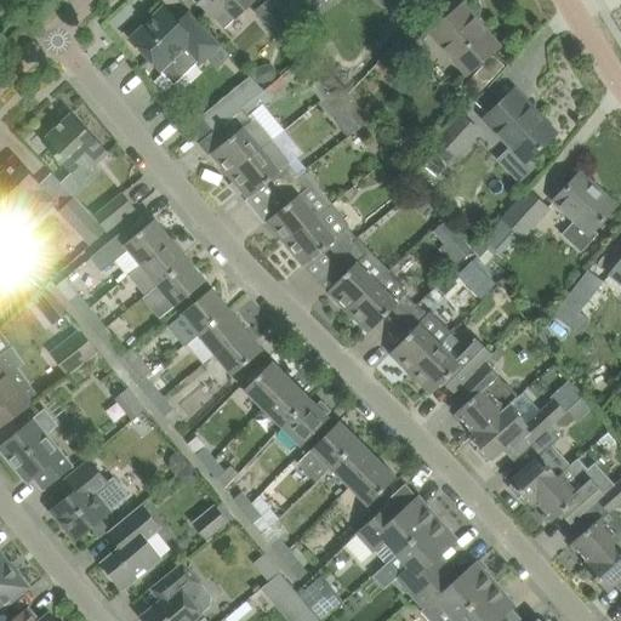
[(254,0),(197,0),(214,17),(215,16),(226,28),(254,0)]
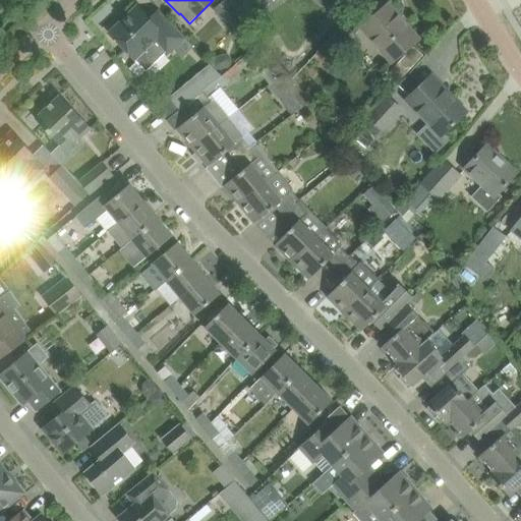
[(236,37),(249,26),(228,0),(226,0),(214,9),(236,37)]
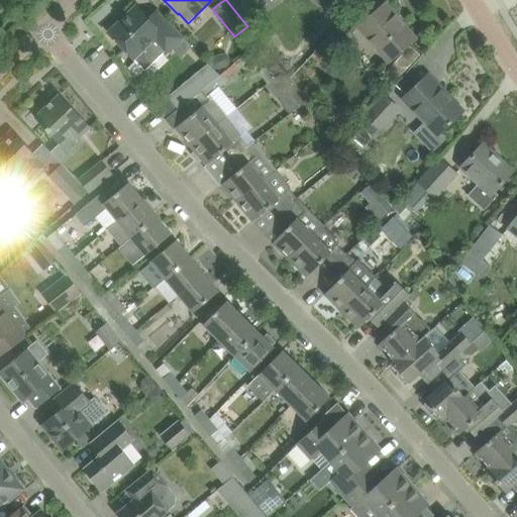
[(389,63),(401,52),(416,38),(386,3),(358,26),(389,63)]
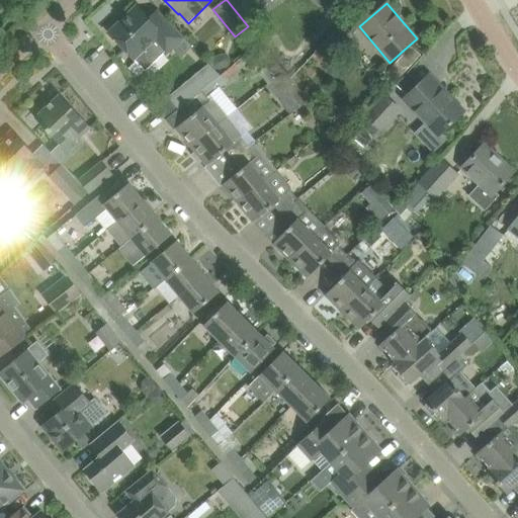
[(141,66),(150,66),(164,53),(165,55),(184,36),(162,13),(153,22),(138,6),(108,32),(134,59),(135,59),(141,66)]
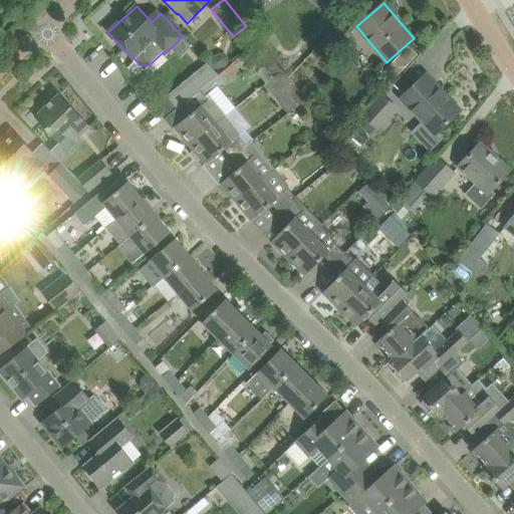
[(350,34),(338,23),(313,51),(324,62),(350,34)]
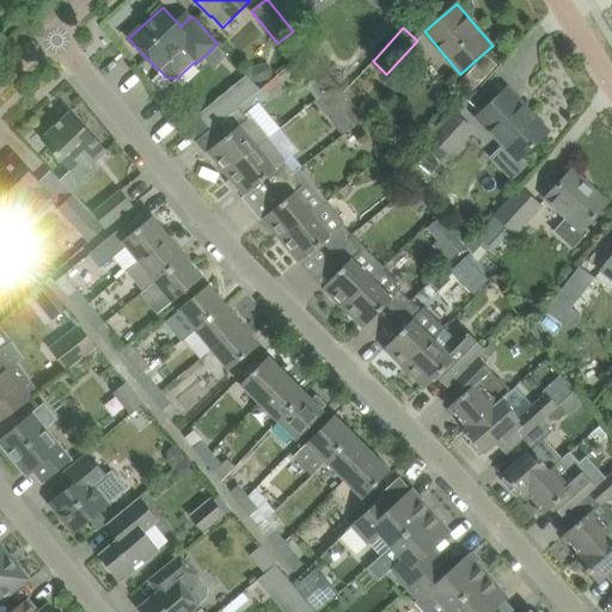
[(310,49),(300,57),(316,78),(326,92),(336,84),(310,49)]
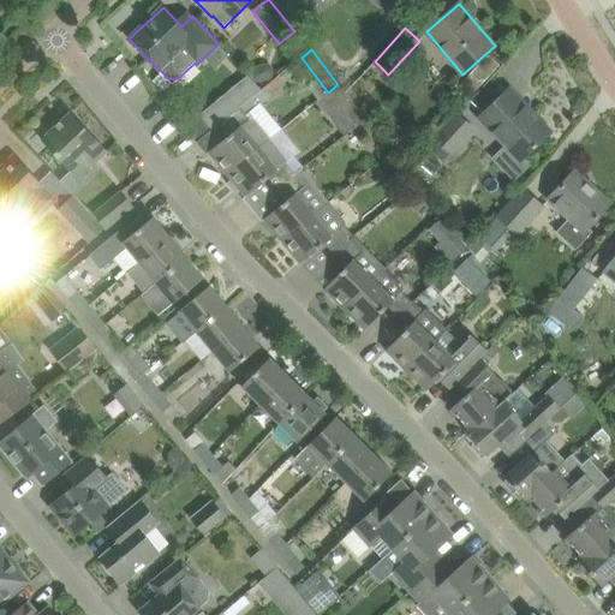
[(520,161),(533,149),(551,132),(550,131),(549,132),(527,109),(529,108),(509,89),(479,118),(520,161)]
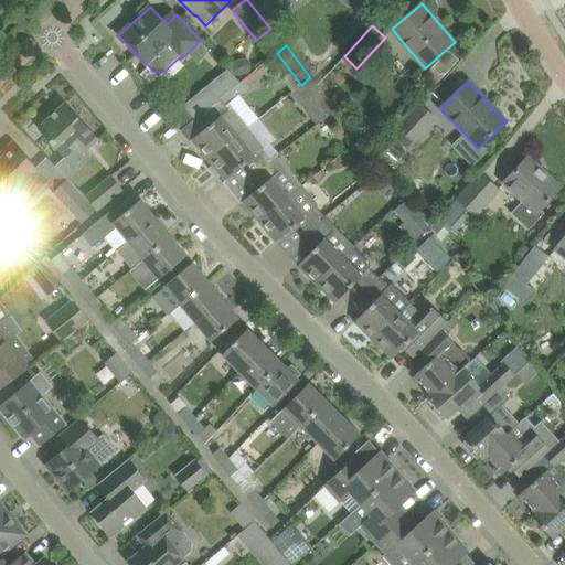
[(192,139),(209,160),(249,127),(233,106),(231,108),(227,105),(241,95),(234,87),(200,115),(209,126),(192,139)]
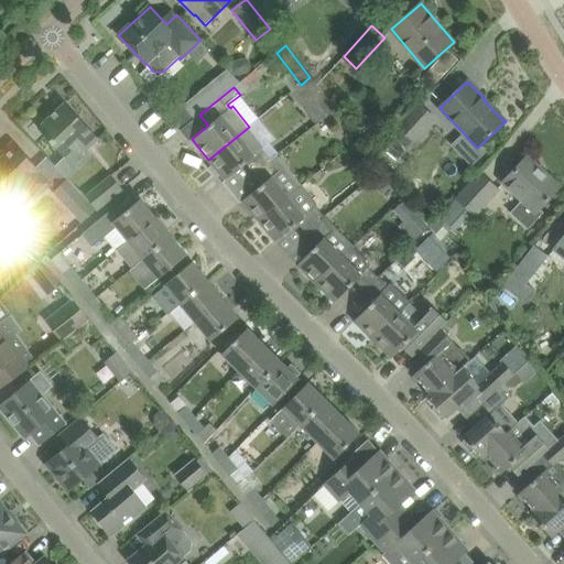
[(184,95),(167,108),(182,125),(198,111),(184,95)]
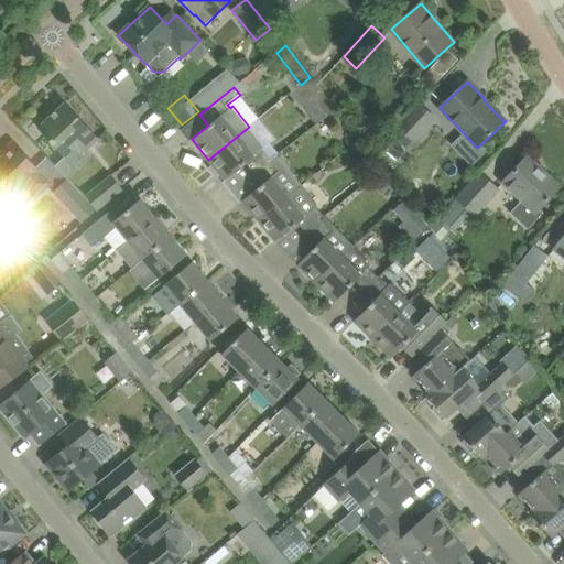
[(325,95),(310,108),(318,120),(321,118),(334,107),(325,95)]
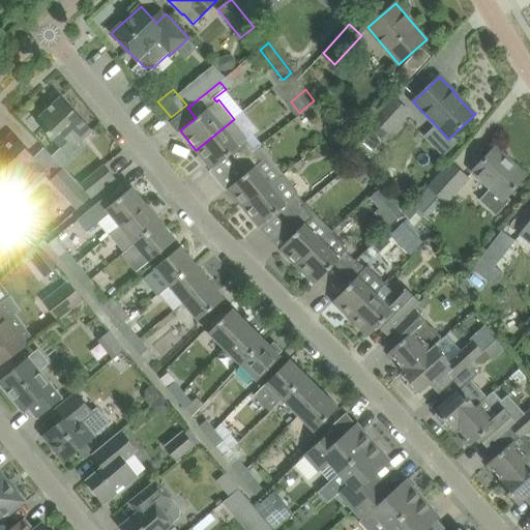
[(36,120),(51,135),(62,147),(74,136),(80,142),(92,129),(61,96),(36,120)]
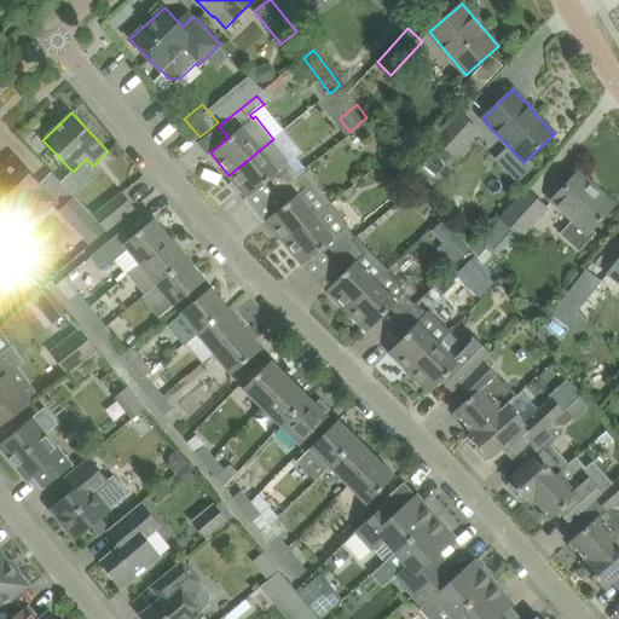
[(439,143),(432,151),(446,163),(453,155),(456,157),(478,131),(461,116),(458,114),(437,140),(438,142),(439,143)]
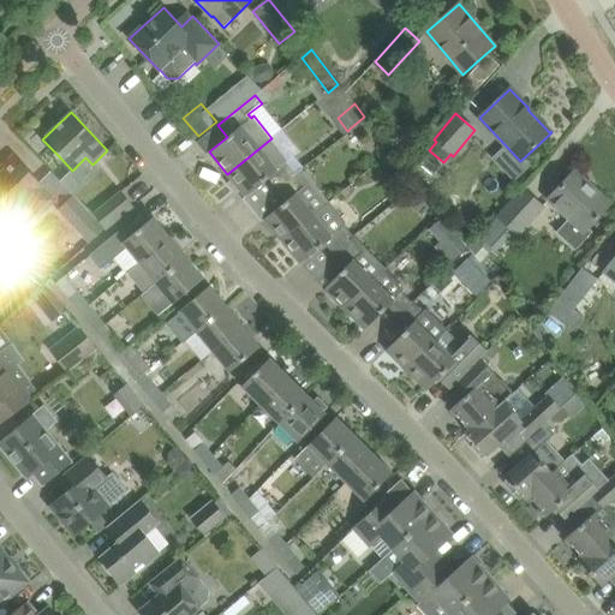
[(231,178),(226,180),(236,192),(239,189),(242,191),(245,196),(264,181),(274,192),(294,174),(298,172),(290,160),(272,138),(227,174),(231,178)]
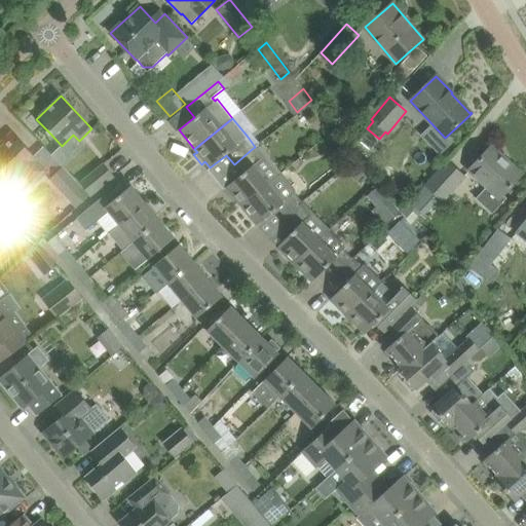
[(0,189),(2,192),(11,183),(22,173),(33,185),(48,171),(11,133),(2,142),(4,144),(0,148),(0,189)]
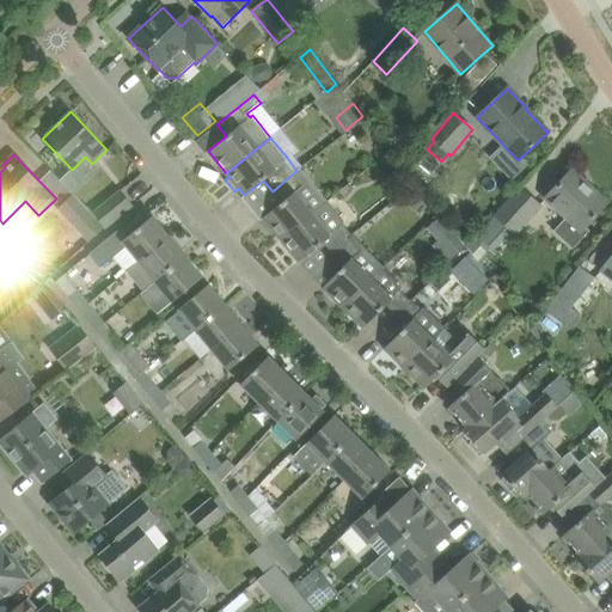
[(586,226),(592,220),(607,202),(607,201),(606,202),(585,183),(586,182),(573,170),(545,199),(567,218),(555,231),(574,248),(591,230),(586,226)]
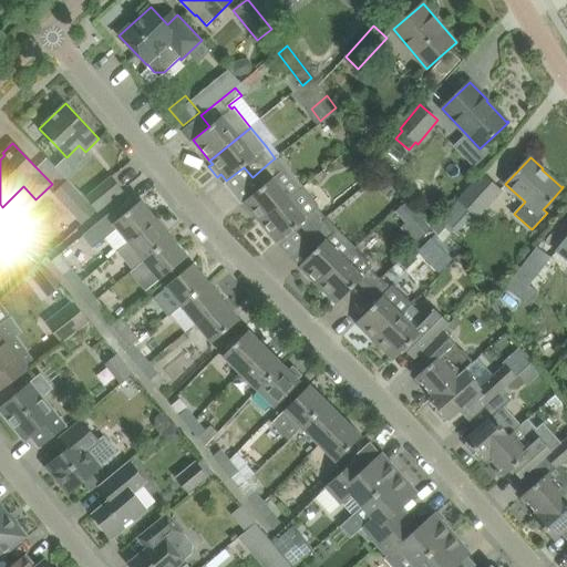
[(260,187),(244,202),(260,223),(290,198),(274,177),(280,172),(271,161),(253,177),(260,187)]
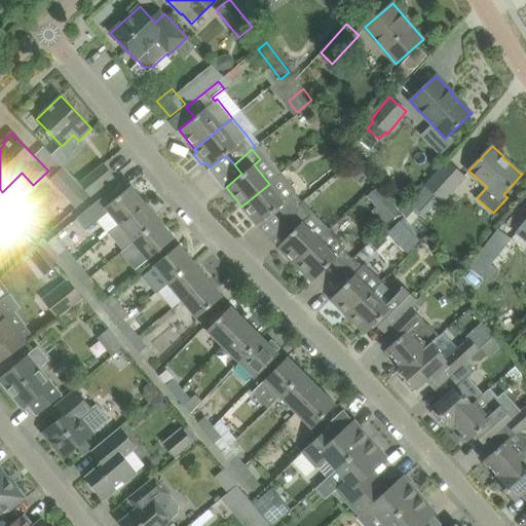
[(420,190),(401,211),(413,223),(421,213),(423,215),(433,205),(440,197),(442,200),(464,177),(447,161),(425,185),(420,190)]
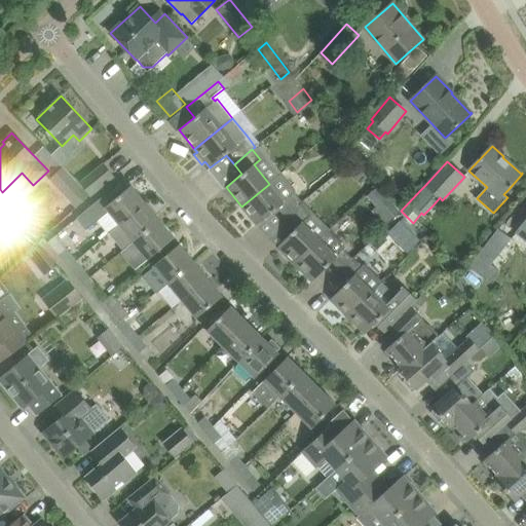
[(104,163),(79,184),(90,195),(114,177),(104,163)]
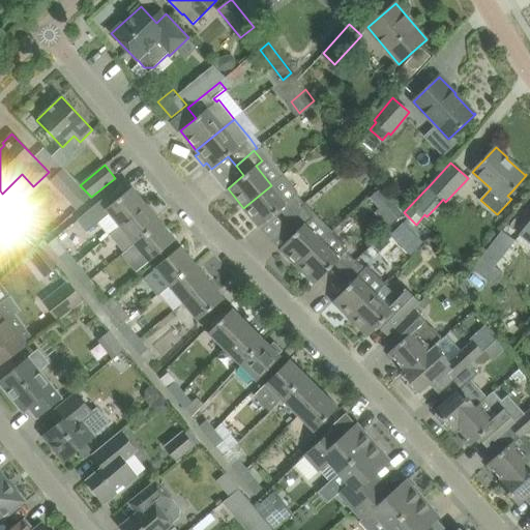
[(91,197),(80,185),(63,168),(50,180),(77,209),(91,197)]
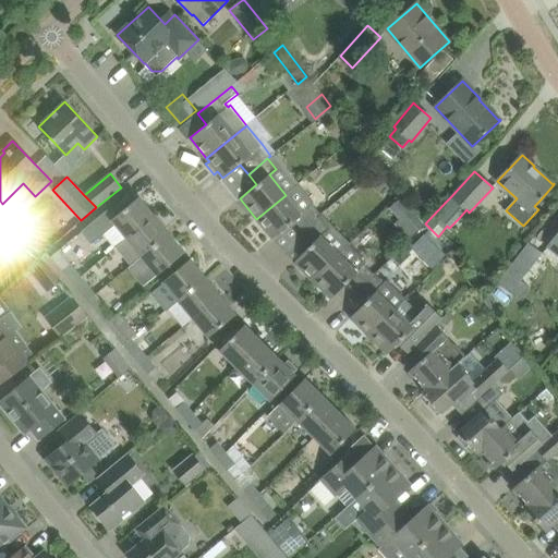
[(286,195),(256,219),(274,239),(290,226),(300,235),(317,219),(323,215),(322,214),(312,202),(313,199),(299,183),(286,195)]
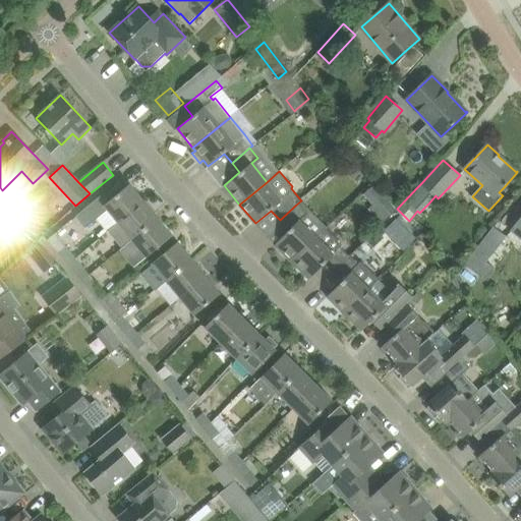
[(373,201),(383,191),(372,182),(363,191),(373,201)]
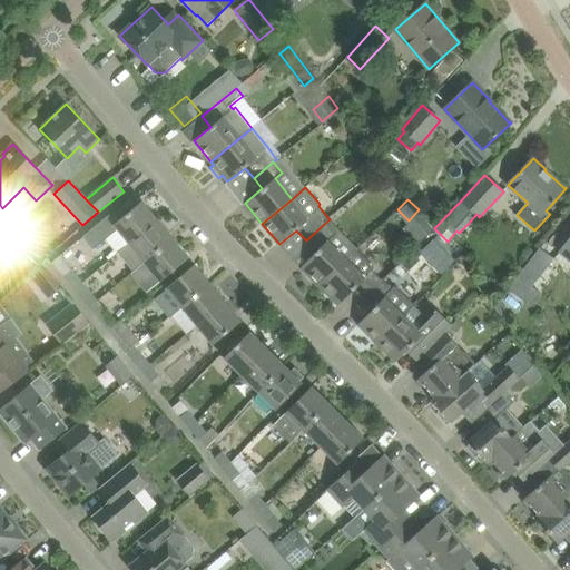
[(118,229),(130,244),(158,220),(143,200),(120,218),(114,210),(84,236),(95,249),(118,229)]
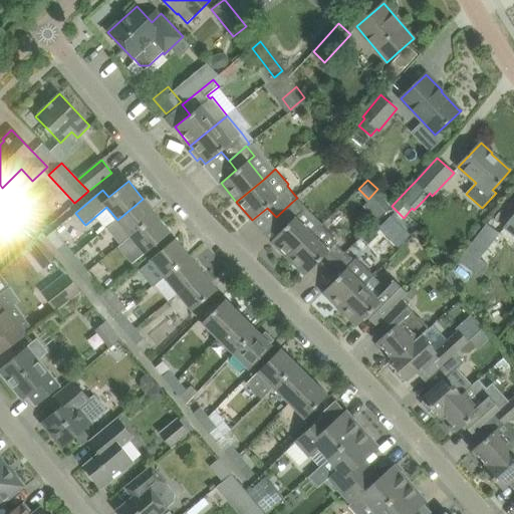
[(387,195),(400,196),(401,182),(388,181),(387,195)]
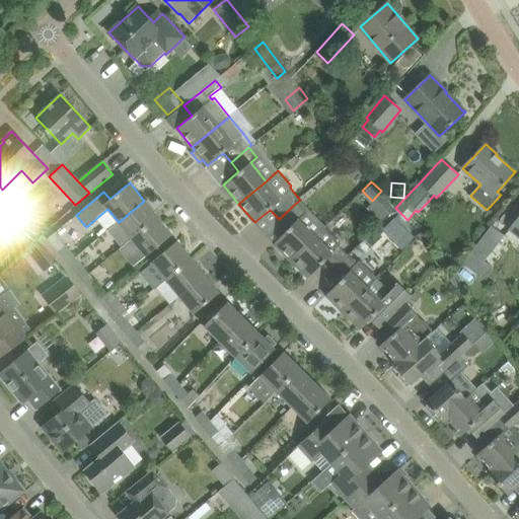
[(382,196),(368,209),(380,223),(395,210),(385,199),(382,196)]
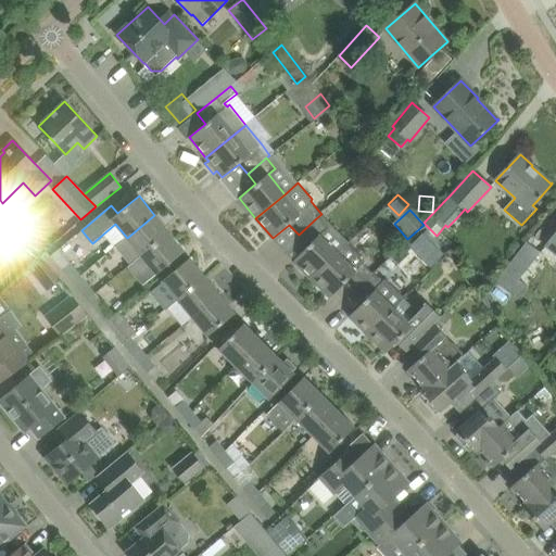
[(154,215),(127,238),(128,239),(141,255),(169,232),(154,215)]
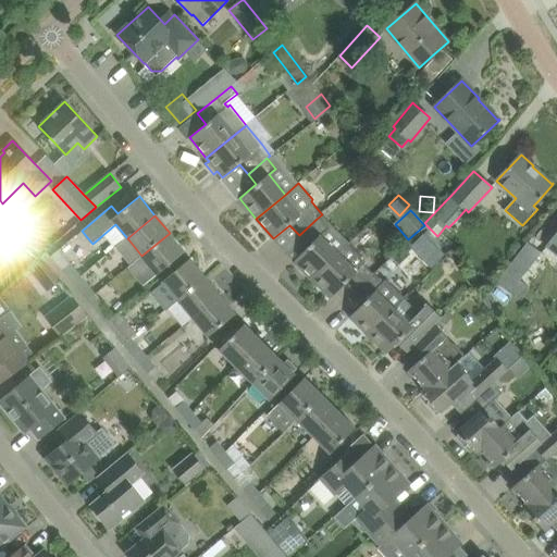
[(309,246),(294,262),(312,280),(339,252),(320,235),(326,229),(317,219),(299,235),(309,246)]
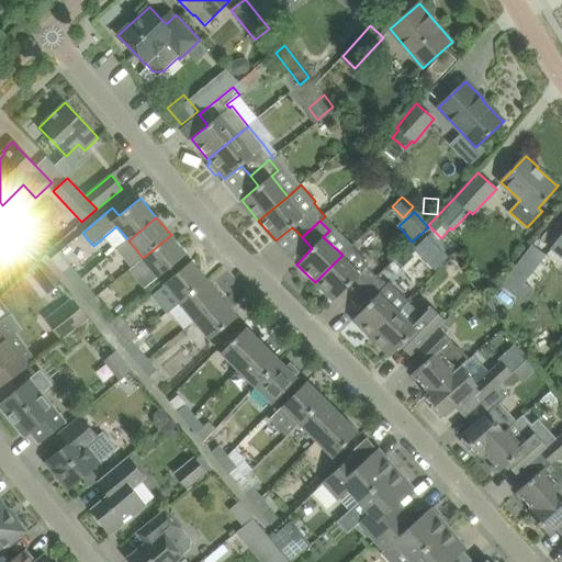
[(171,235),(143,258),(158,277),(187,254),(171,235)]
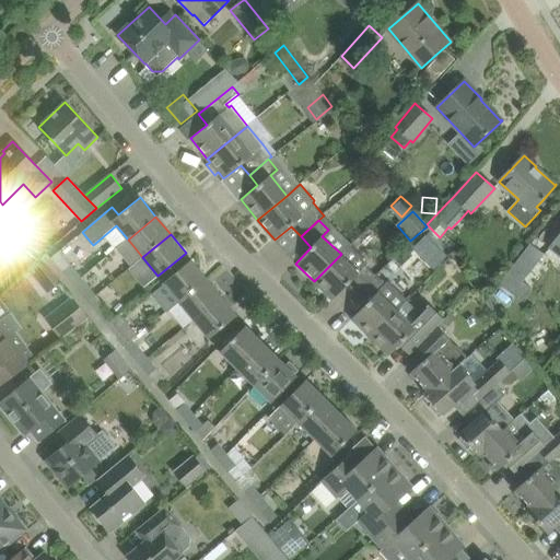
[(427,234),(412,248),(424,259),(438,245),(427,234)]
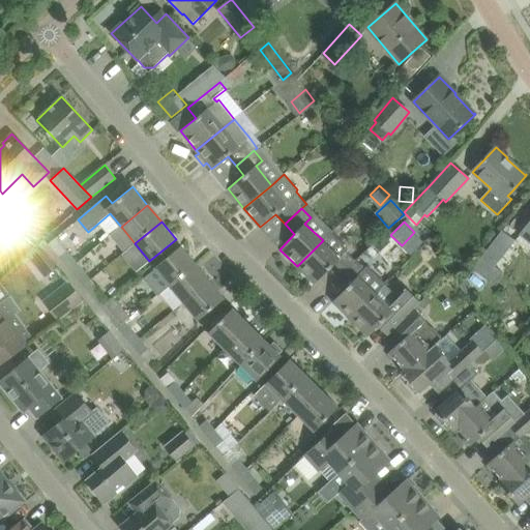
[(22,235),(33,245),(42,236),(31,225),(22,235)]
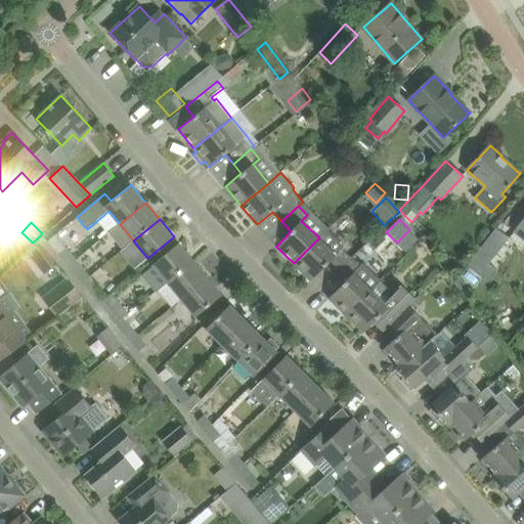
[(495,227),(466,265),(483,278),(493,266),(489,263),(510,237),(495,227)]
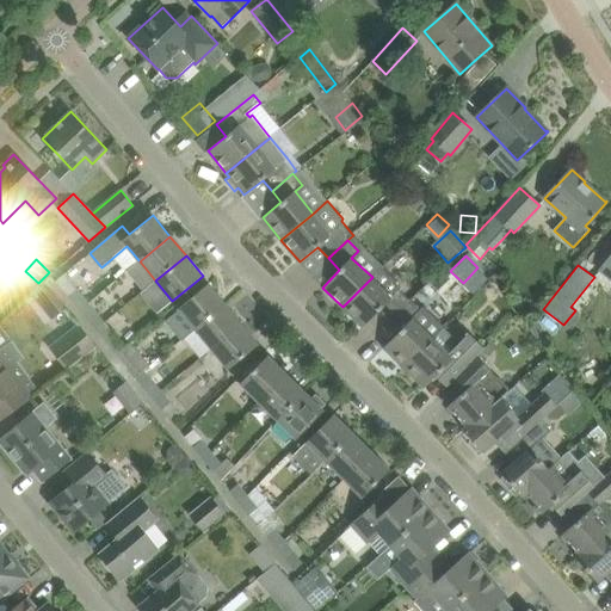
[(372,277),(343,307),(363,327),(380,310),(390,321),(409,302),(397,291),(401,288),(382,269),(384,267),(383,266),(372,277)]
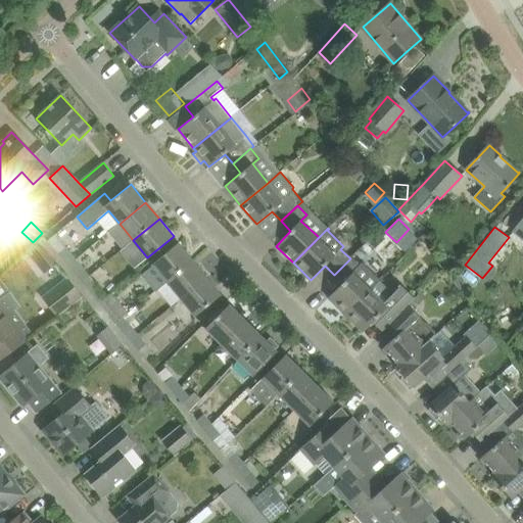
[(48,240),(66,262),(74,255),(67,249),(55,234),(48,240)]
